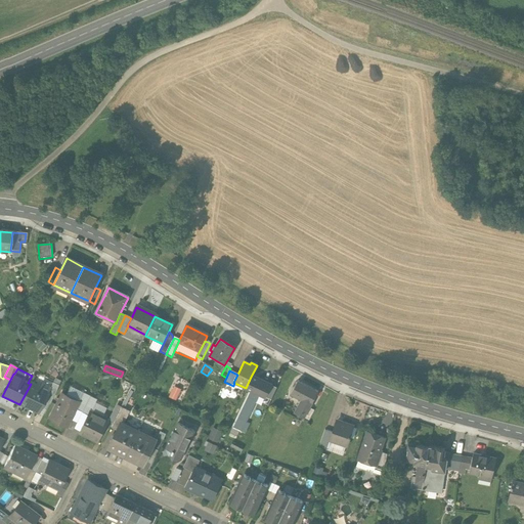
[(264,398),(270,386),(251,377),(246,388),(245,389),(250,391),(232,429),(239,432),(243,424),(244,424),(258,395),(264,398)]
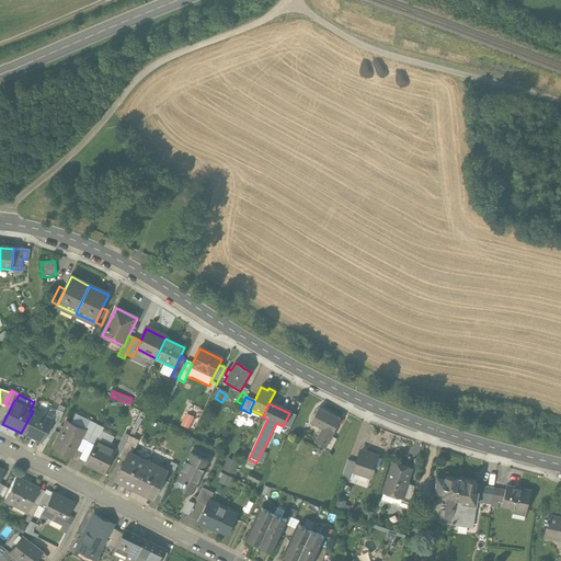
[(318,409),(309,425),(313,426),(315,424),(322,428),(315,443),(325,448),(331,437),(340,420),(318,409)]
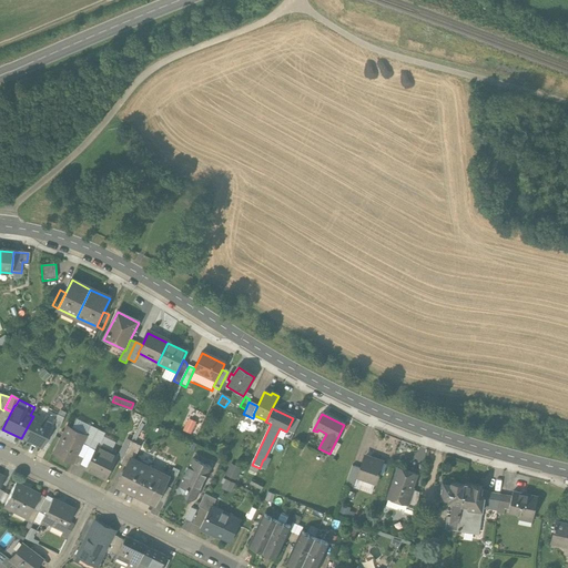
[(53,426),(49,435),(54,437),(64,418),(58,415),(52,426),(53,426)]
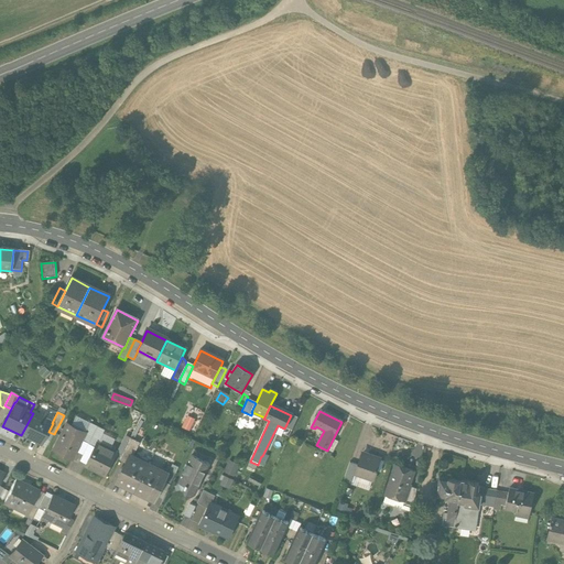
[(21,435),(42,445),(49,432),(53,423),(52,423),(33,413),(21,435)]
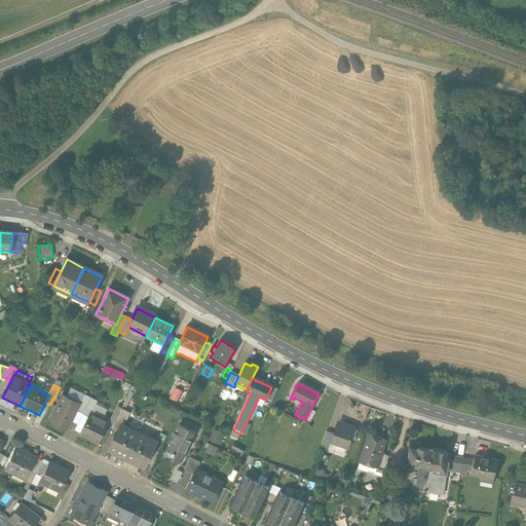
[(277,390),(271,387),(265,400),(272,403),(277,390)]
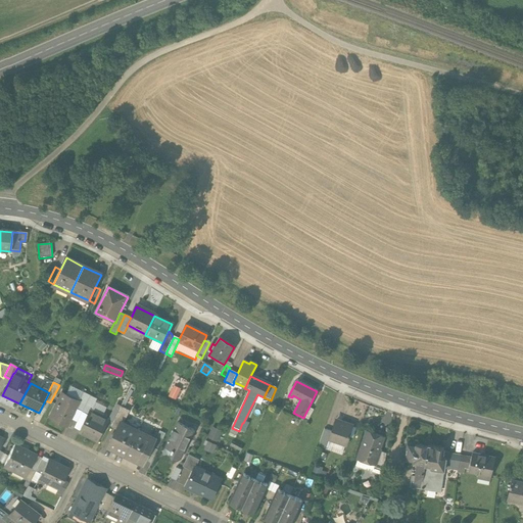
[(180,390),(174,388),(170,397),(175,399),(180,390)]
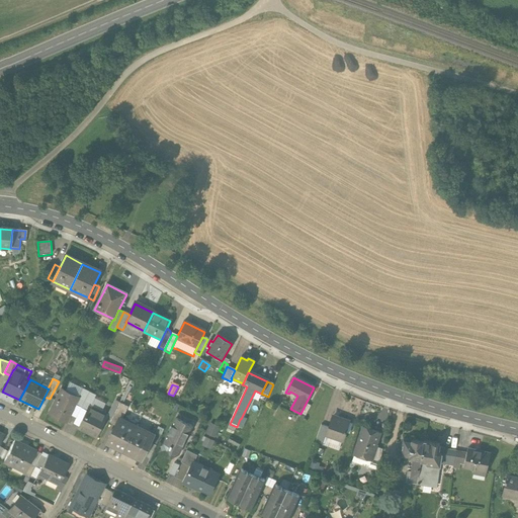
[(83,389),(78,398),(79,398),(75,406),(81,409),(89,392),(83,389)]
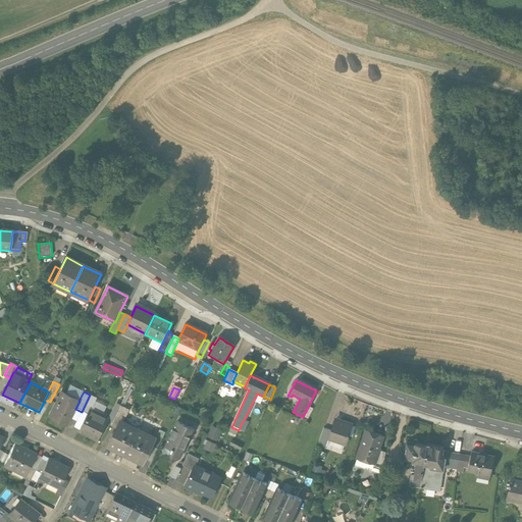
[(49,417),(66,426),(75,409),(80,401),(79,401),(62,393),(49,417)]
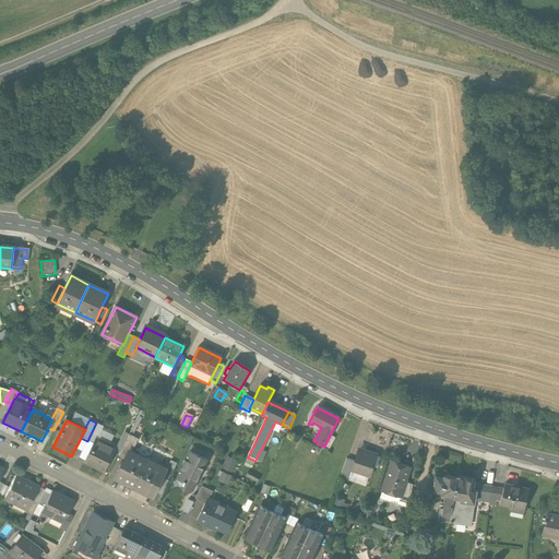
[(96,440),(97,440),(104,427),(96,423),(87,441),(94,443),(96,440)]
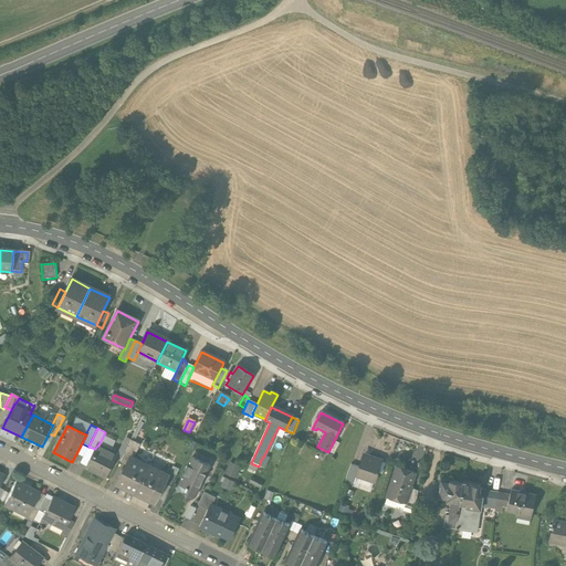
[(121,462),(126,465),(130,458),(133,459),(140,444),(132,440),(121,462)]
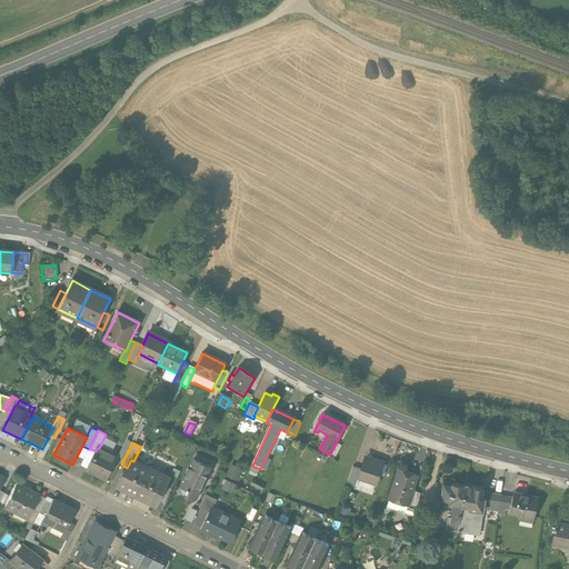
[(336,443),(330,455),(335,457),(341,447),(336,443)]
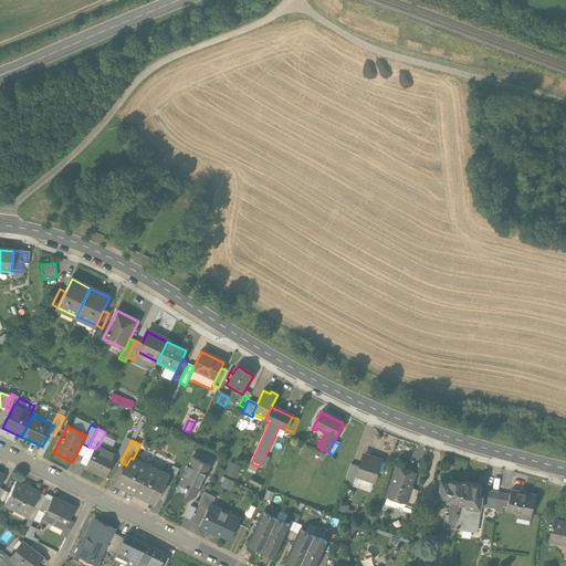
[(85,469),(105,479),(116,454),(98,446),(97,446),(95,449),(85,469)]
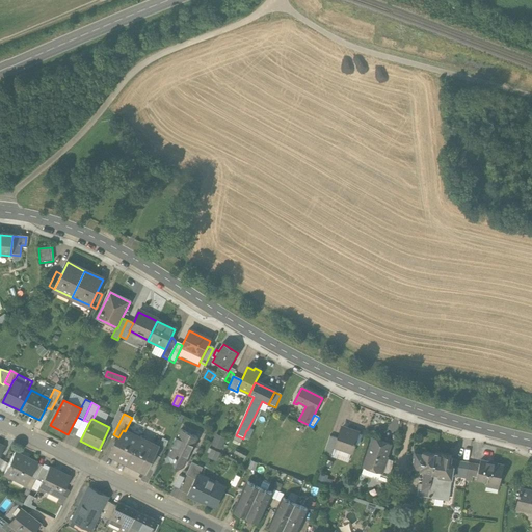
[(335,449),(350,454),(357,435),(341,429),(338,441),(335,449)]
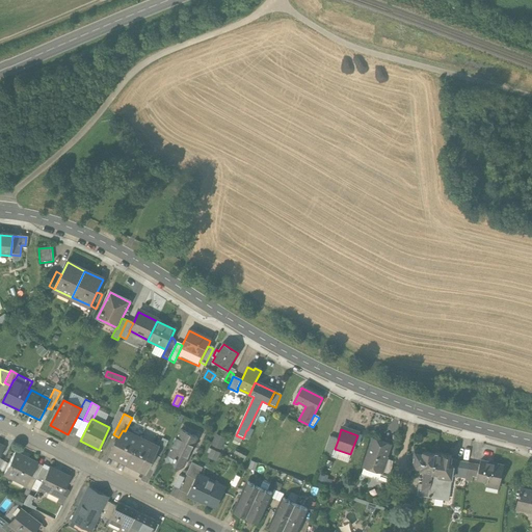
[(109,456),(127,464),(140,439),(125,431),(123,430),(118,437),(109,456)]
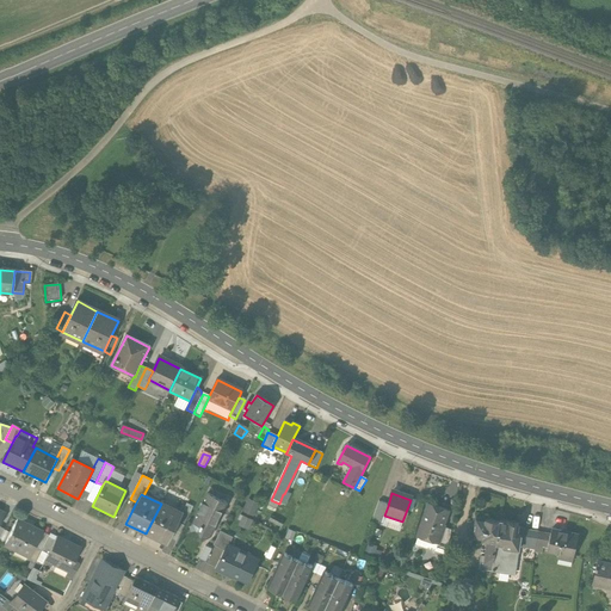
[(201,536),(207,538),(210,537),(226,505),(207,495),(193,524),(201,526),(198,531),(199,532),(201,536)]
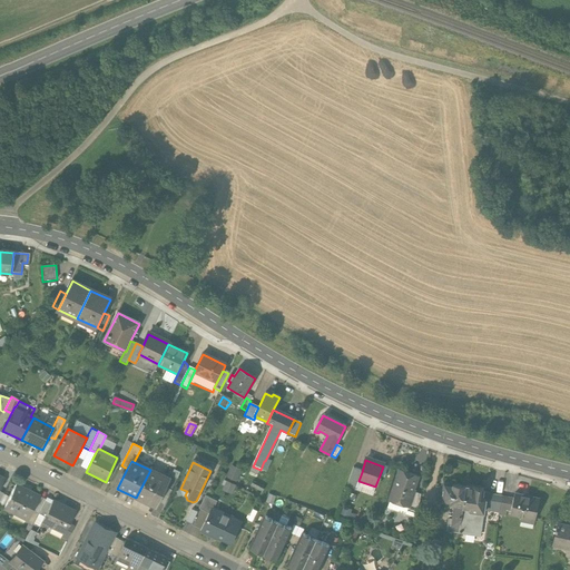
[(225,477),(236,482),(242,470),(231,465),(225,477)]
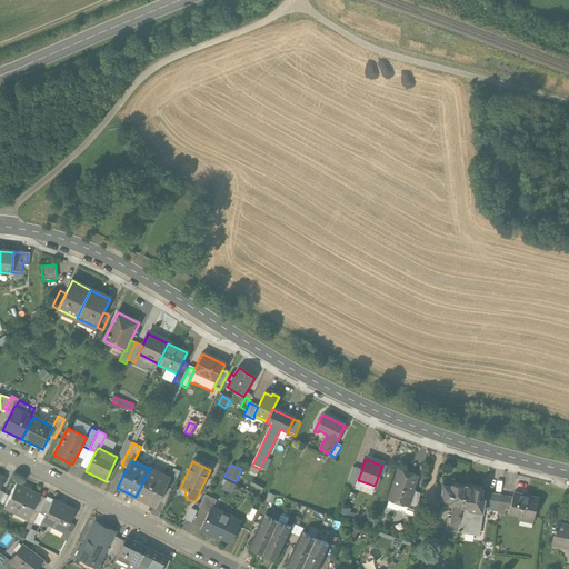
[(358,480),(361,471),(352,468),(346,487),(355,490),(358,480)]
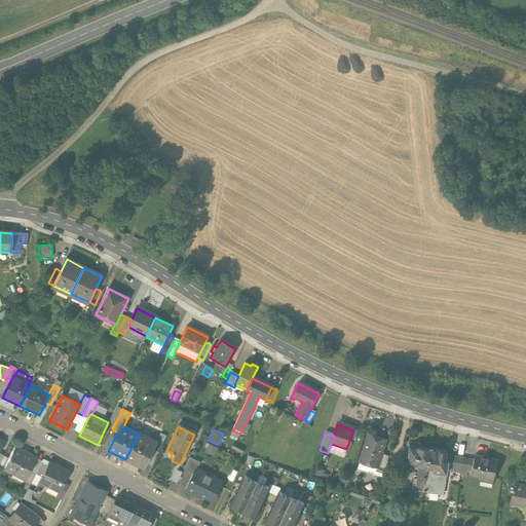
[(125,459),(143,468),(156,442),(139,434),(125,459)]
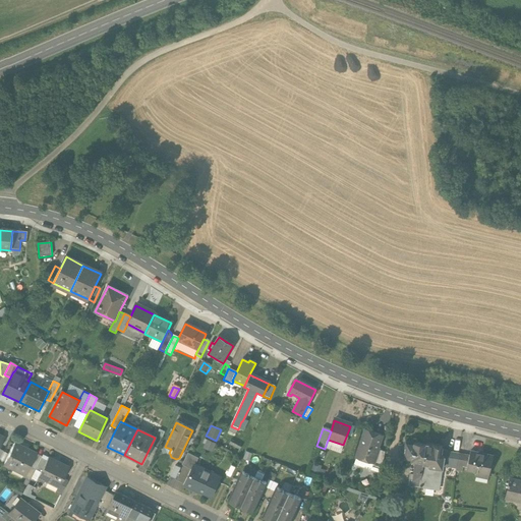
[(365,431),(356,458),(373,464),(379,451),(377,450),(382,437),(365,431)]
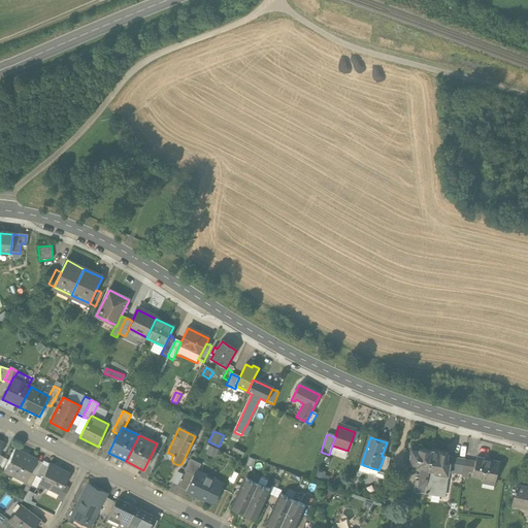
[(159,441),(154,453),(159,456),(164,444),(159,441)]
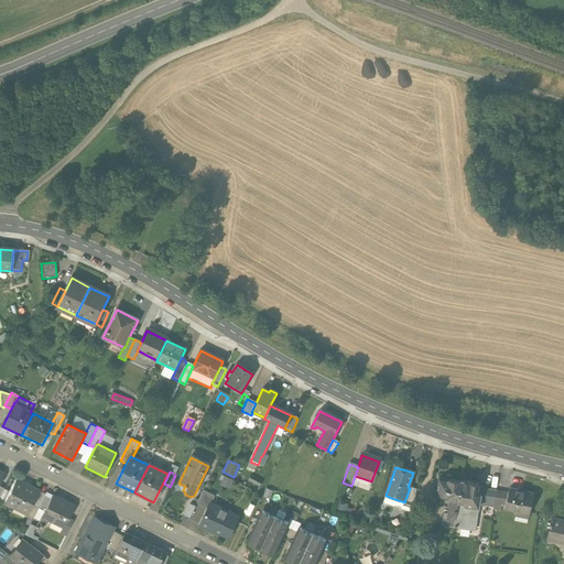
[(14,507),(28,513),(29,513),(32,506),(39,492),(15,480),(4,503),(13,509),(14,507)]
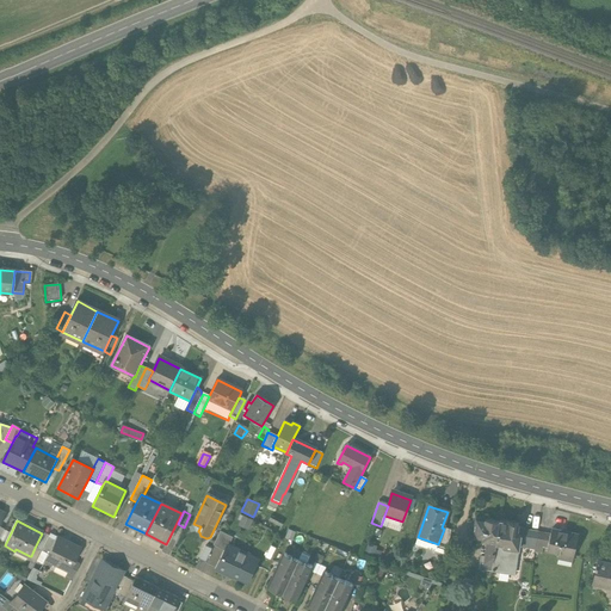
[(497,545),(500,523),(486,520),(486,522),(476,520),(473,541),(482,542),(482,543),(488,543),(497,545)]
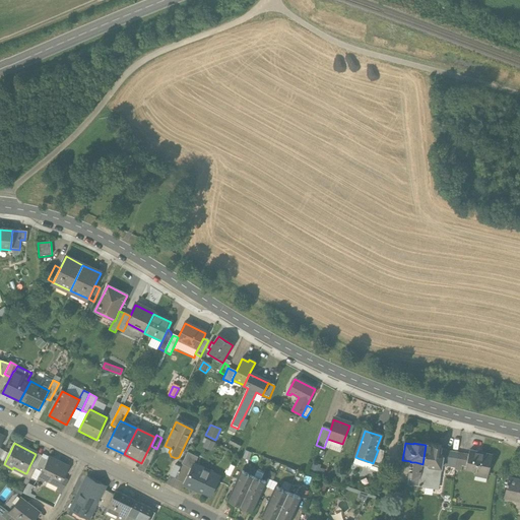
[(441,447),(426,445),(423,464),(419,488),(439,490),(442,466),(443,457),(440,456),(441,452),(441,447)]
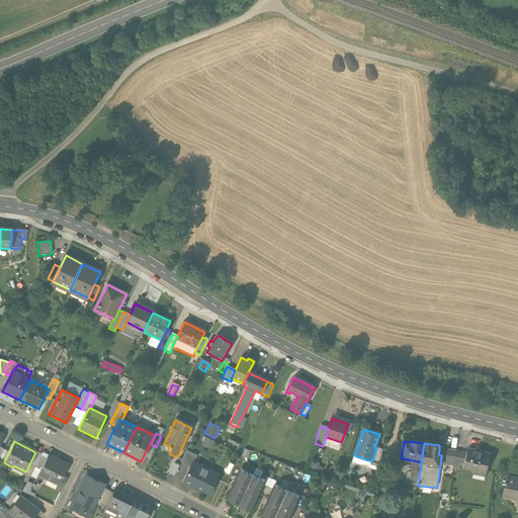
[(382,449),(376,448),(371,461),(369,465),(379,468),(382,449)]
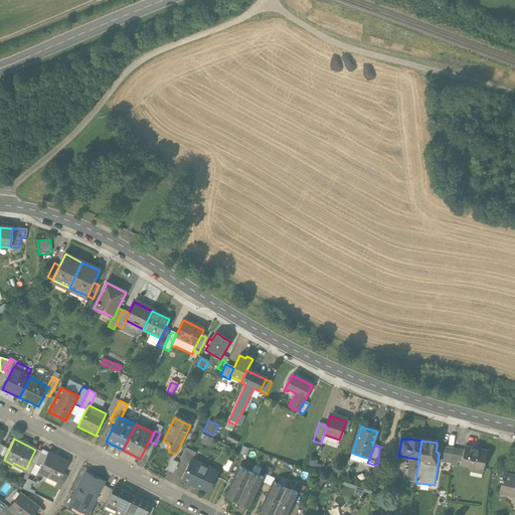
[(453,450),(437,448),(436,452),(439,453),(438,462),(451,464),(452,462),(453,450)]
